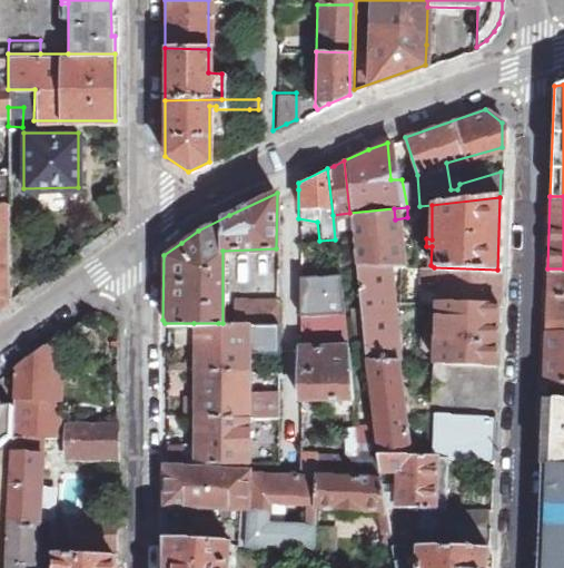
[(395,219),(394,208),(349,213),(355,264),(387,265),(401,265),(395,219)]
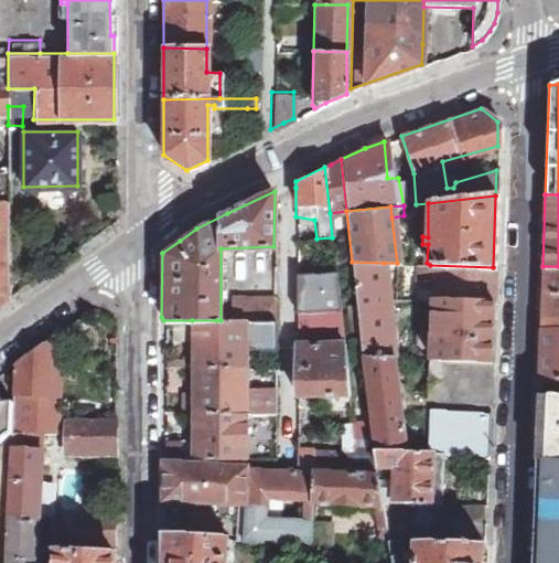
[(362,353),(394,354),(384,263),(352,262),(362,353)]
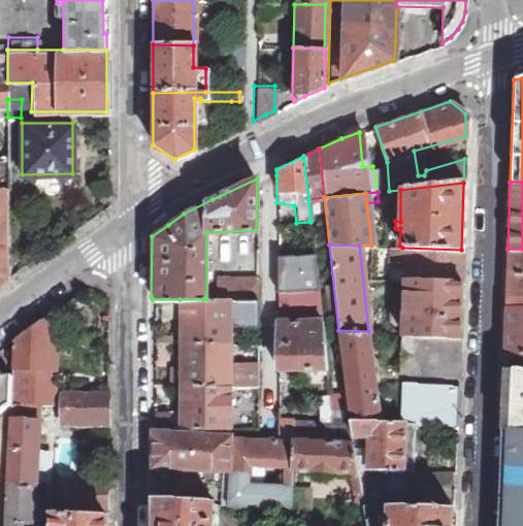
[(403,277),(460,281),(461,250),(402,248),(399,245),(388,247),(388,260),(404,261),(403,277)]
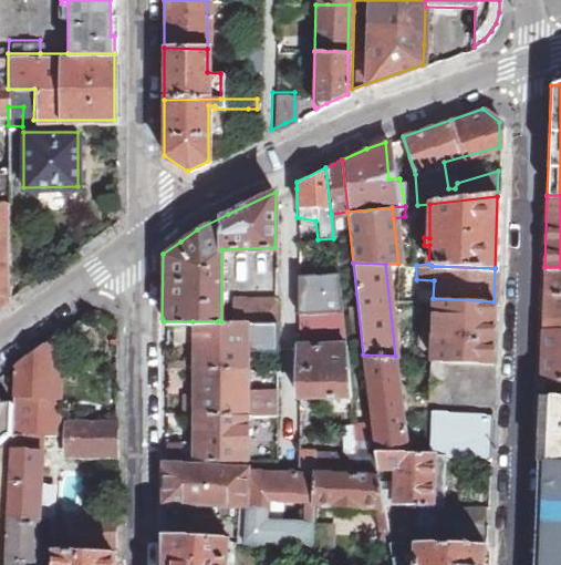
[(560,267),(544,267),(542,327),(560,327),(560,267)]
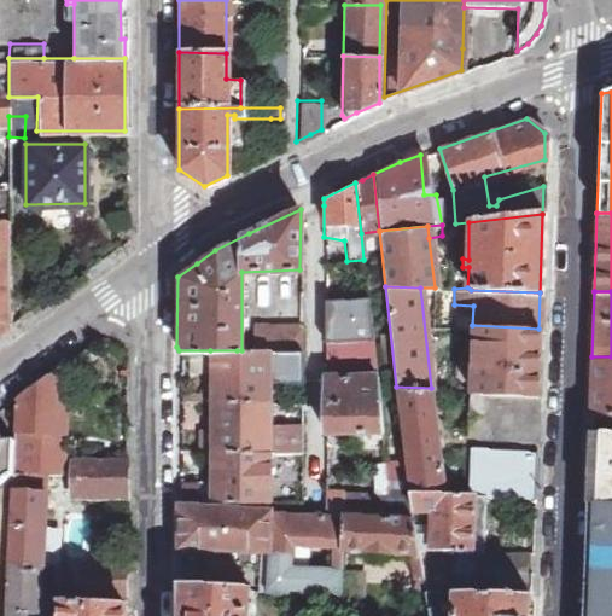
[(324,341),(361,340),(359,318),(351,318),(349,298),(324,301),(324,341)]
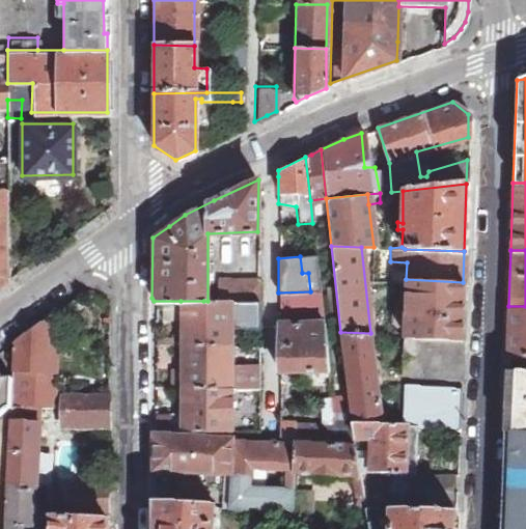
[(217,273),(217,301),(228,301),(257,300),(257,272),(217,273)]
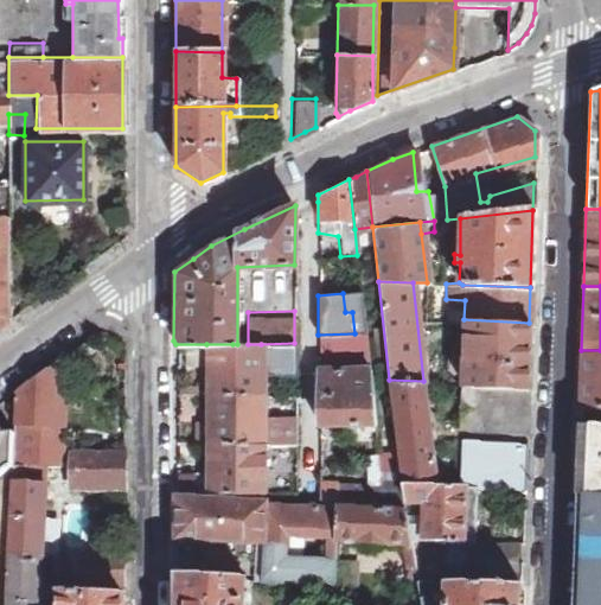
[(462,386),(526,389),(529,323),(464,319),(462,386)]
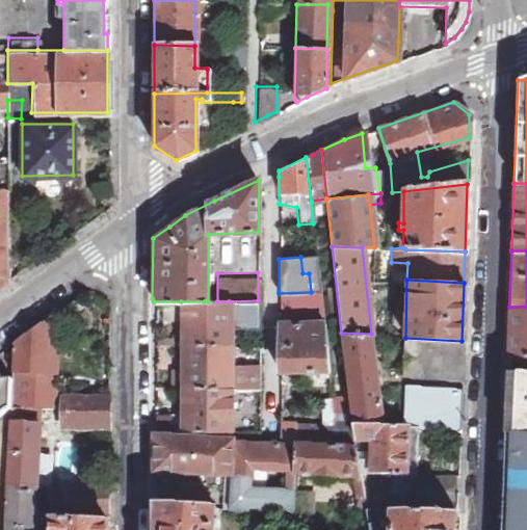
[(279,314),(321,314),(319,291),(311,292),(279,293),(279,314)]
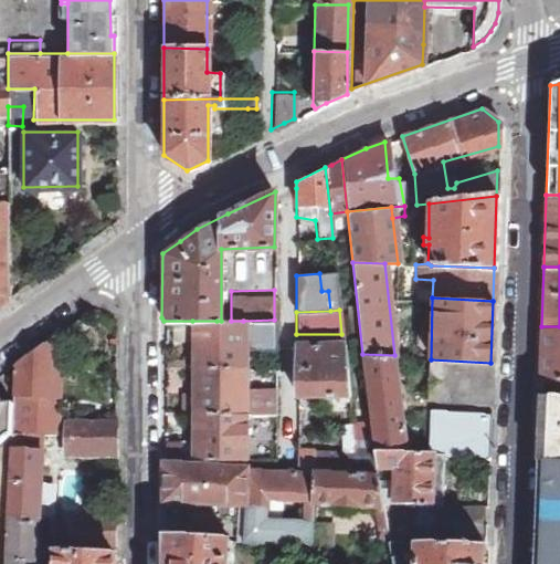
[(274,320),(243,321),(243,338),(274,338),(274,320)]
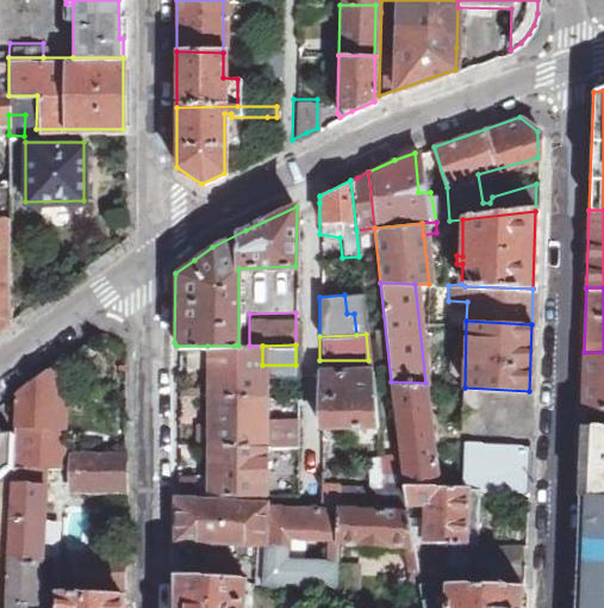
[(234,395),(234,346),(207,346),(207,395),(234,395)]
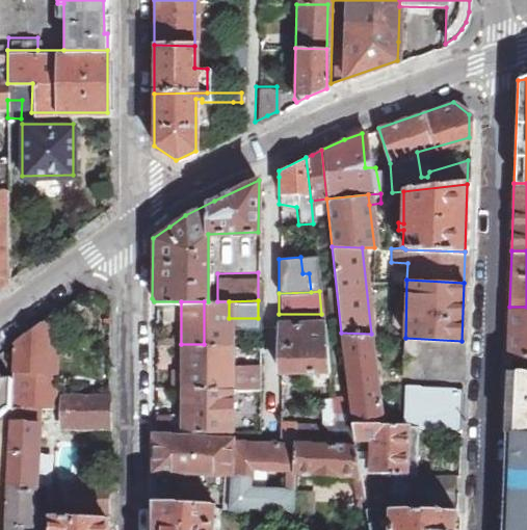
[(217,301),(208,301),(204,301),(204,344),(229,344),(229,326),(229,318),(229,301),(217,301)]
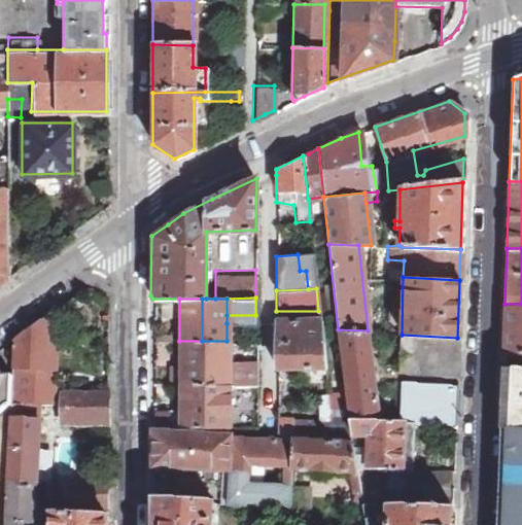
[(521,350),(521,304),(505,304),(502,350),(521,350)]
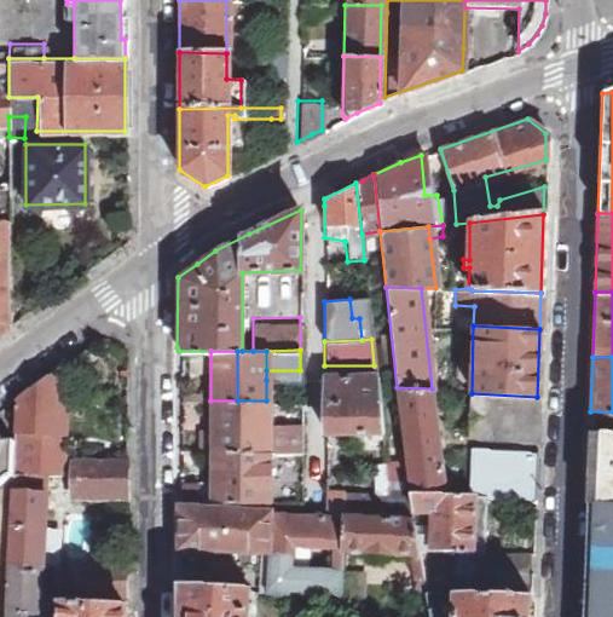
[(12,433),(48,434),(52,381),(61,382),(62,362),(13,396),(12,433)]
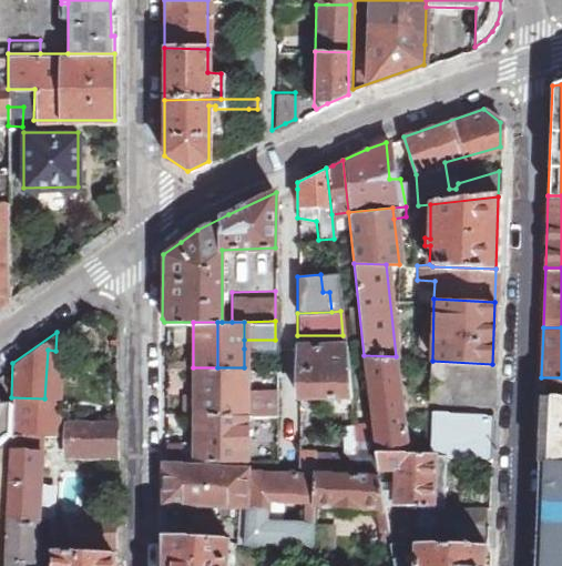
[(297,395),(348,395),(344,345),(297,344),(297,395)]
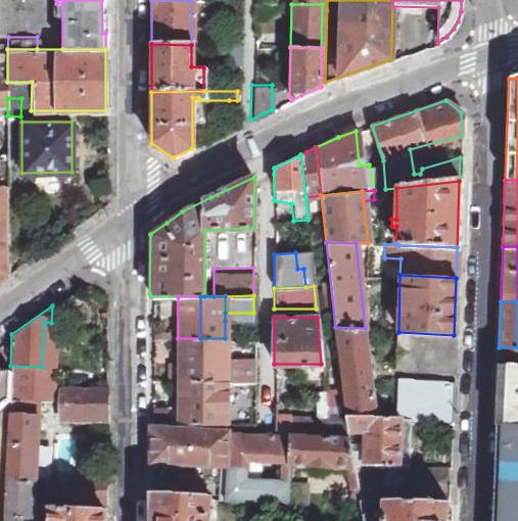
[(44,322),(41,367),(52,368),(55,323),(51,323),(44,322)]
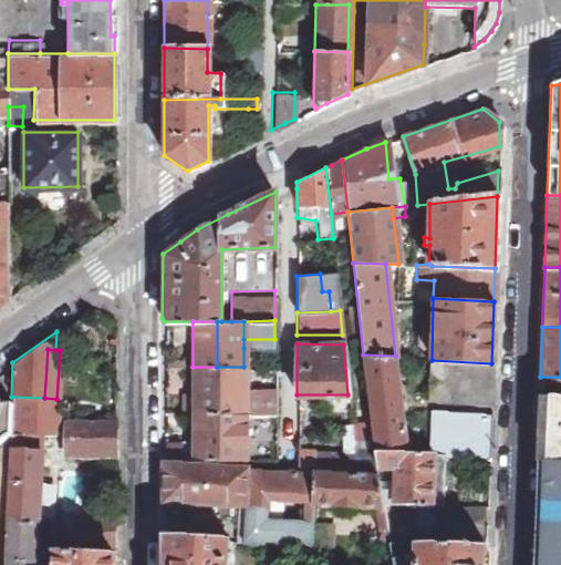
[(374,449),(405,451),(395,356),(363,355),(371,423),(374,449)]
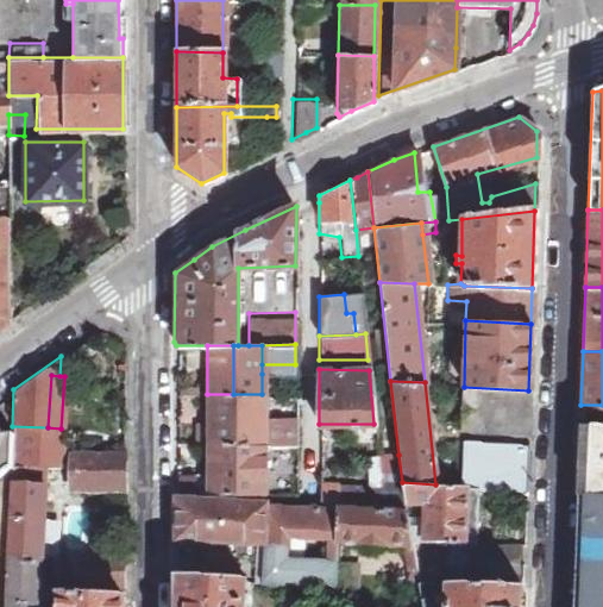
[(195,383),(175,383),(175,393),(195,393),(195,383)]
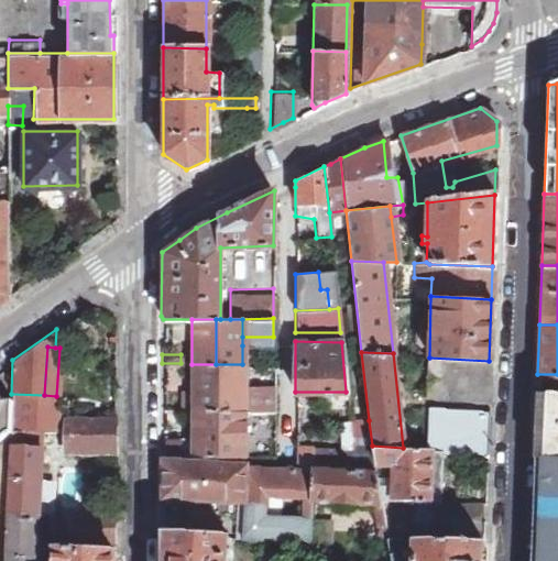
[(426,395),(488,400),(489,361),(429,358),(426,358),(426,395)]
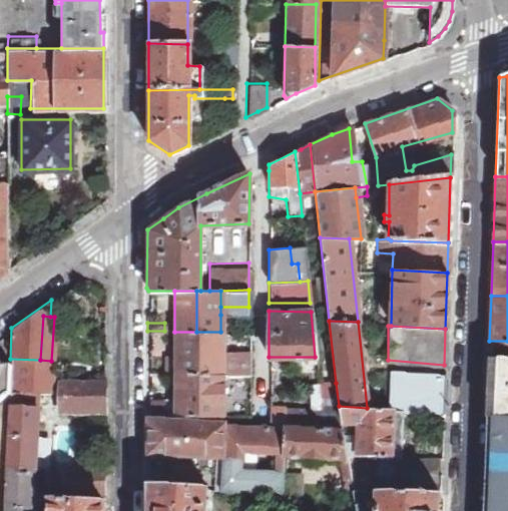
[(196,332),(174,332),(175,374),(196,374),(196,332)]
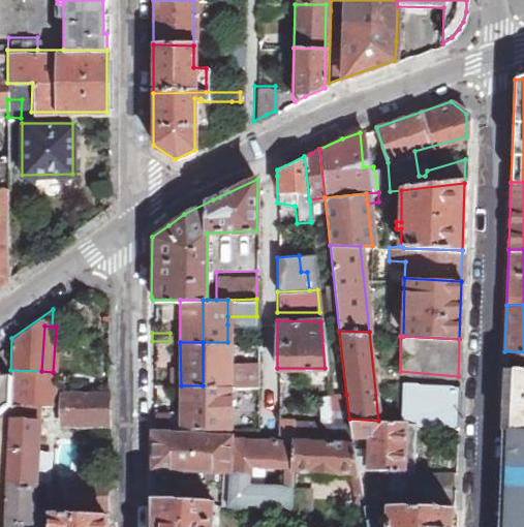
[(227,385),(227,342),(203,342),(203,385),(227,385)]
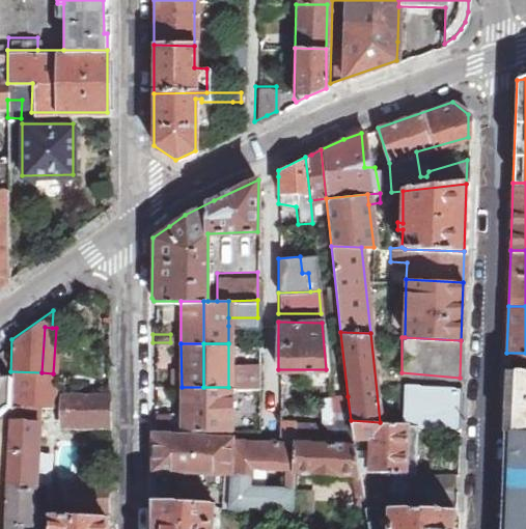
[(525,367),(506,367),(504,432),(525,432),(525,367)]
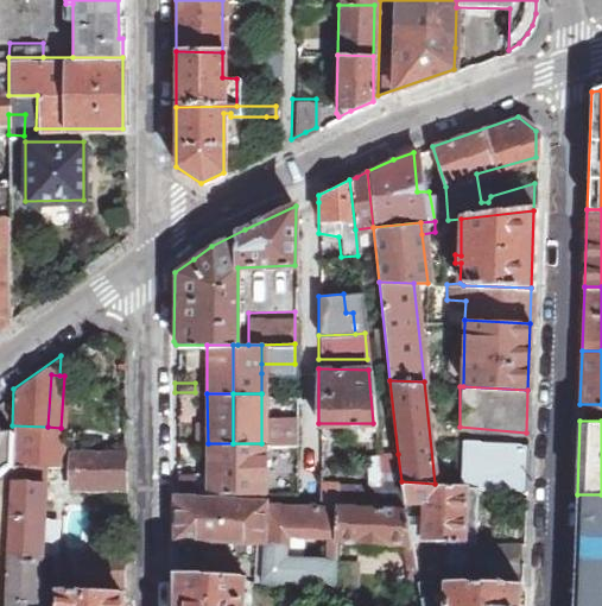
[(295,422),(277,422),(276,442),(293,442),(295,422)]
